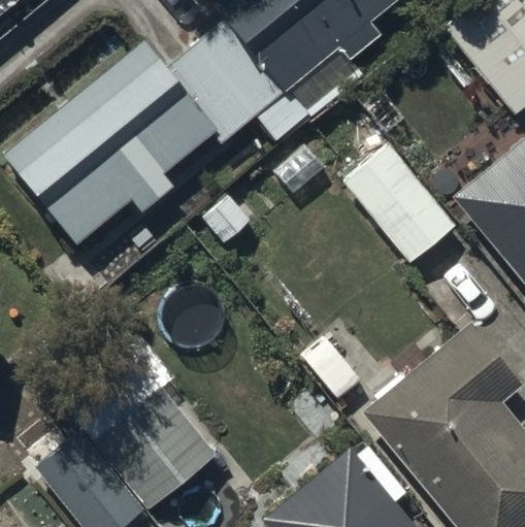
[(0,0),(0,11),(13,0),(0,0)]
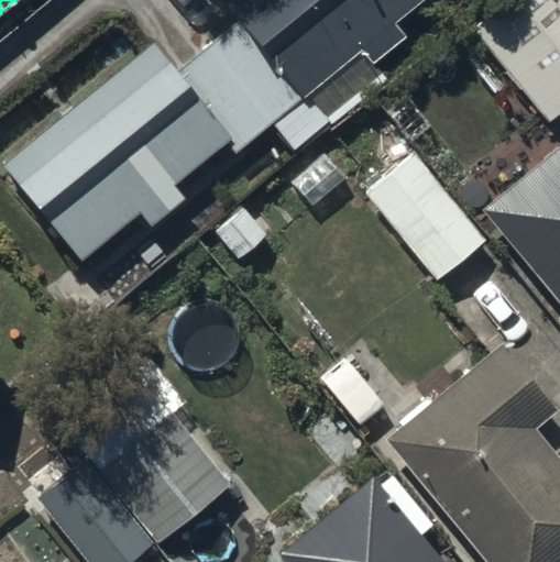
[(152,40),(1,164),(81,261),(140,213),(152,228),(187,199),(175,185),(227,142),(234,153),(271,123),(294,151),(299,146),(303,151),(390,79),(376,63),(407,37),(395,22),(421,0),(223,0),(239,18),(176,69),(152,40)]
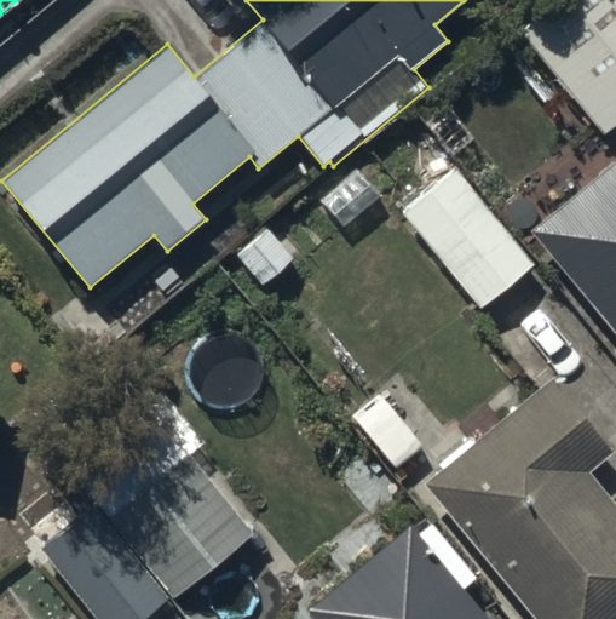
[(615,0),(558,0),(520,32),(604,132),(615,122),(615,0)]
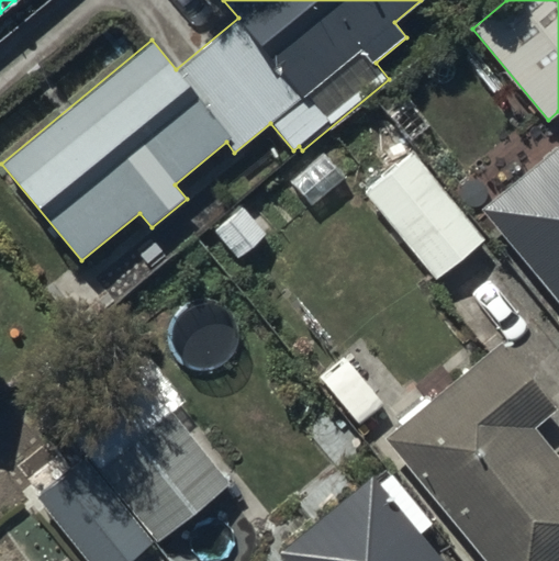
[(558,146),(482,210),(558,302),(558,146)]
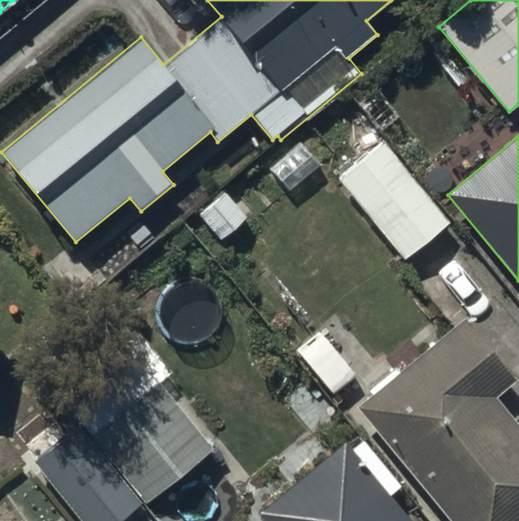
[(385,143),(340,179),(405,260),(451,223),(385,143)]
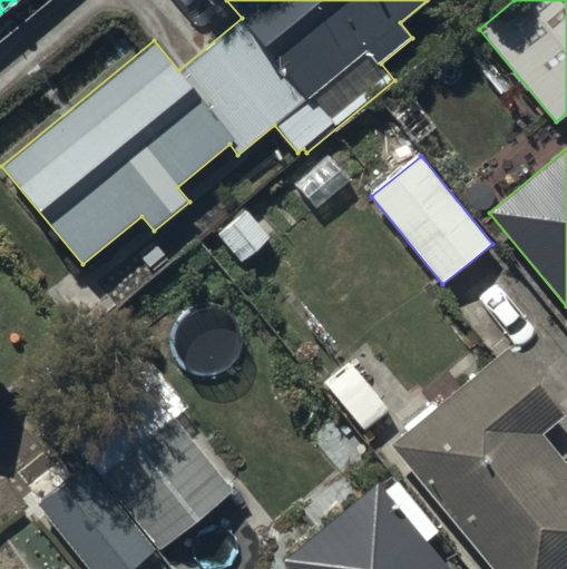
[(509,349),(390,445),(492,568),(566,568),(566,462),(541,431),(563,413),(509,349)]
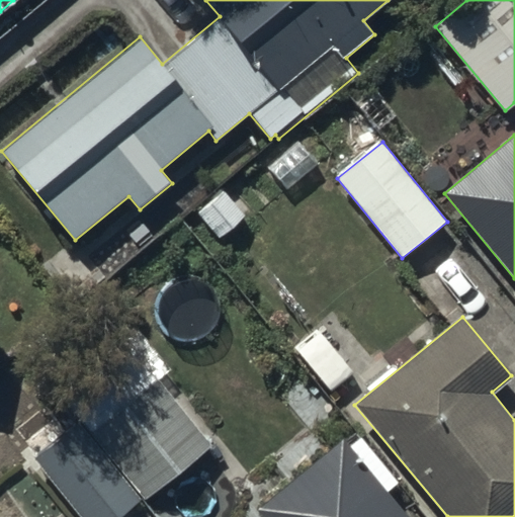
[(355,373),(318,329),(294,349),(331,394),(355,373)]
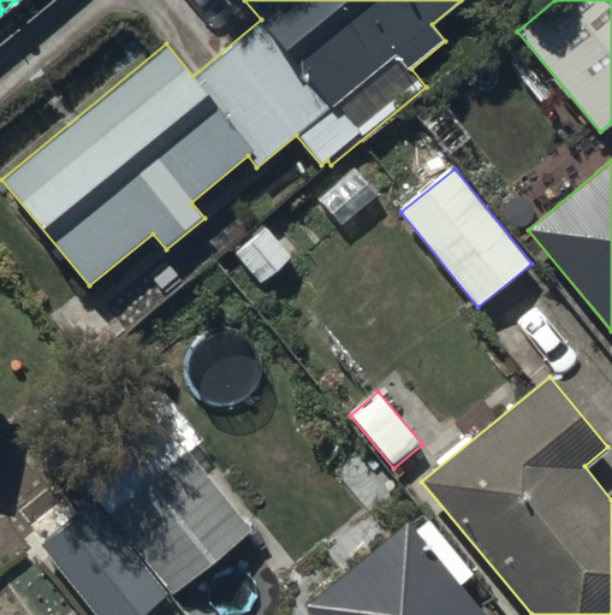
[(70,471),(171,592),(173,595),(250,531),(185,453),(144,486),(107,441),(70,471)]
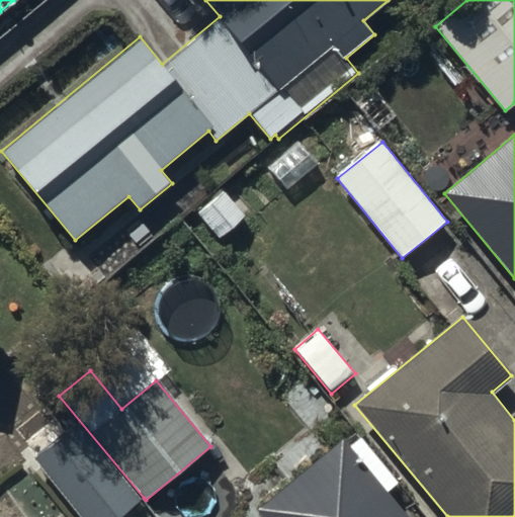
[(119,516),(144,498),(59,396),(16,430),(38,457),(34,460),(81,516),(119,516)]
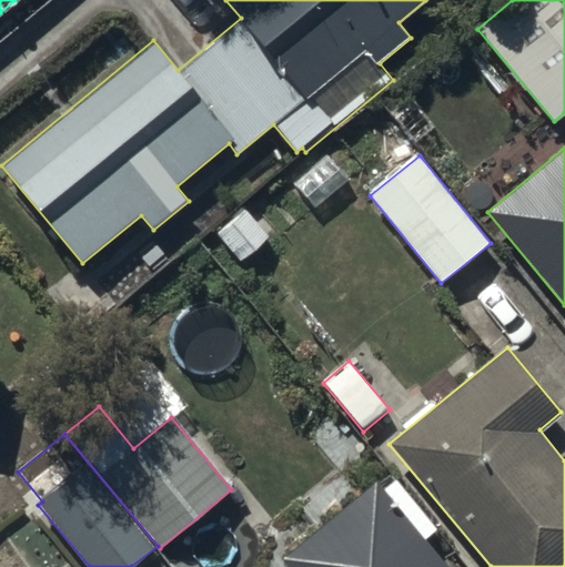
[(377,481),(281,558),(288,566),(449,566),(427,539),(440,529),(397,478),(384,488),(377,481)]
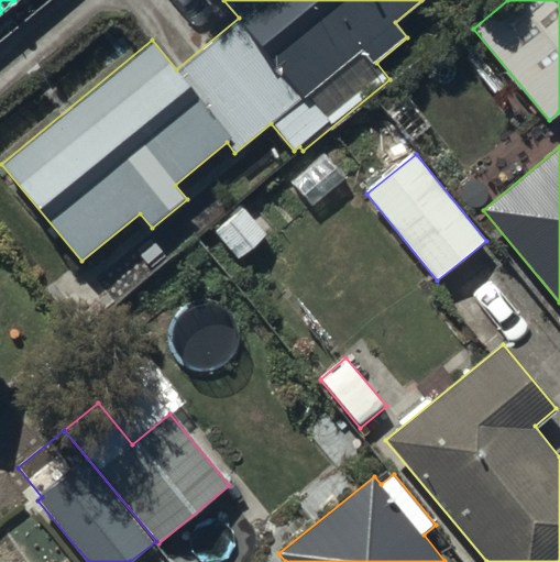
All buildings are outlined.
